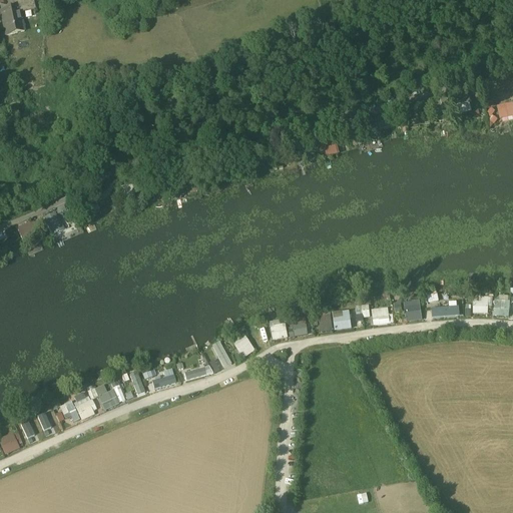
[(11,11),(1,13),(6,38),(24,34),(19,12),(33,9),(30,0),(21,0),(9,3),(11,11)]
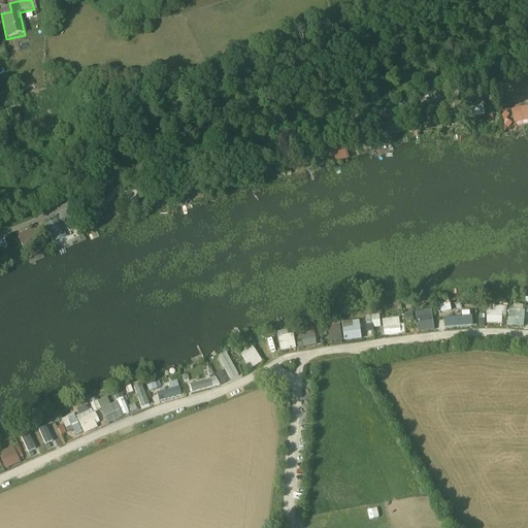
[(527,100),(527,107),(512,109),(513,124),(527,122),(527,100)]
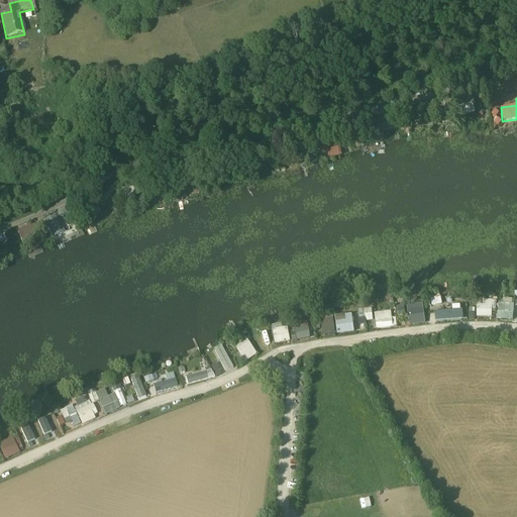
[(26,125),(14,128),(17,137),(29,134),(26,125)]
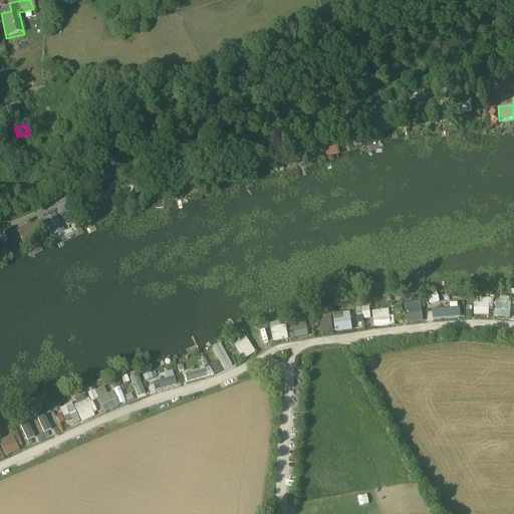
[(9,129),(0,132),(0,141),(0,142),(13,138),(9,129)]
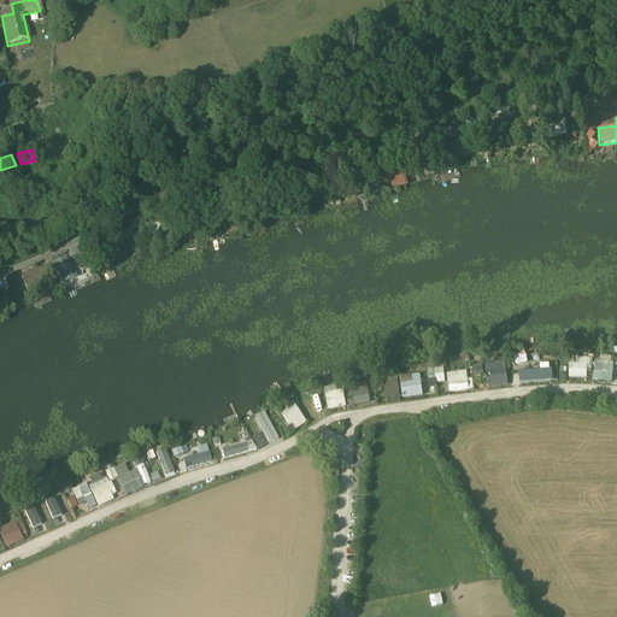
[(52,260),(62,283),(77,277),(68,254),(52,260)]
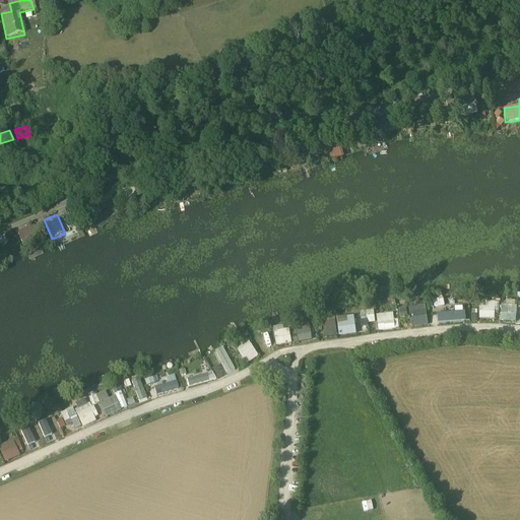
[(443,299),(433,300),(434,308),(444,307),(443,299)]
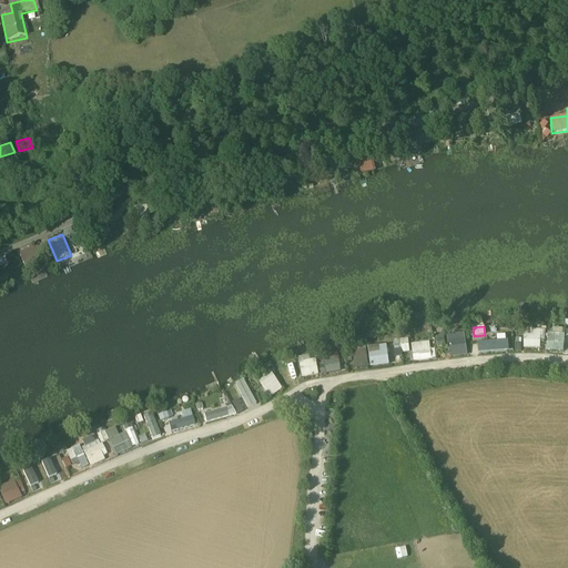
[(533,328),(533,334),(523,334),(523,348),(540,348),(540,330),(533,328)]
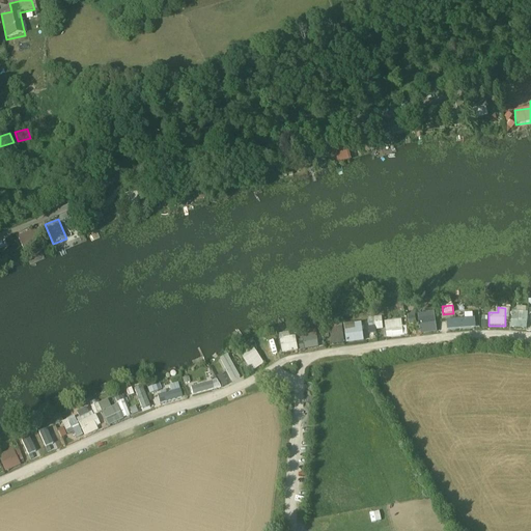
[(508,327),(525,330),(528,313),(511,311),(508,327)]
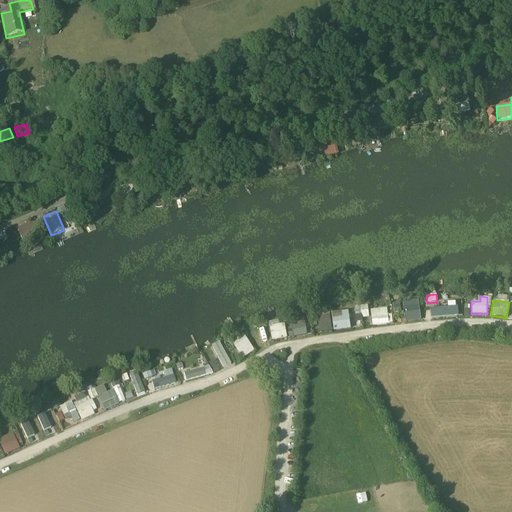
[(402,301),(403,322),(419,321),(419,301),(402,301)]
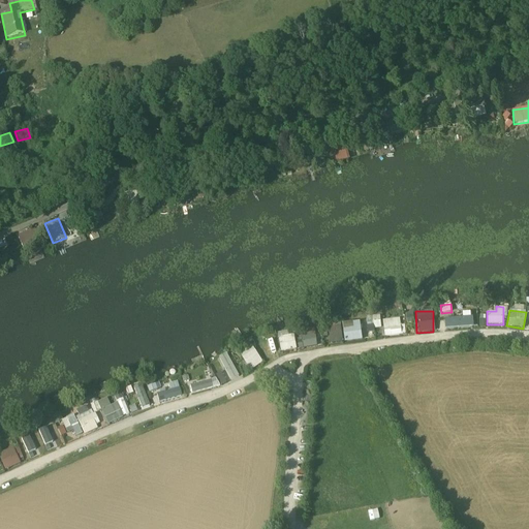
[(471,312),(462,312),(462,318),(443,319),(443,329),(471,328),(471,312)]
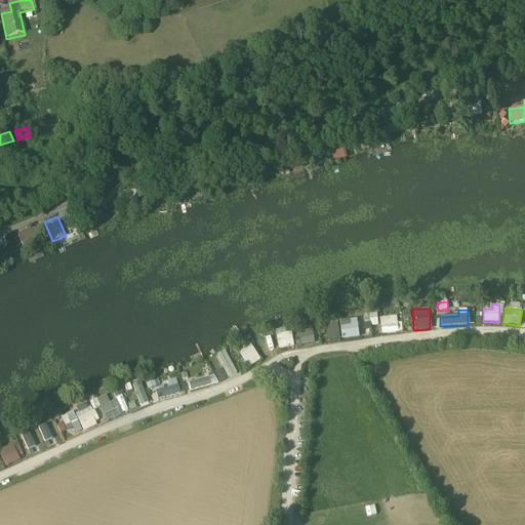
[(397,322),(397,316),(379,317),(380,333),(402,332),(401,322),(397,322)]
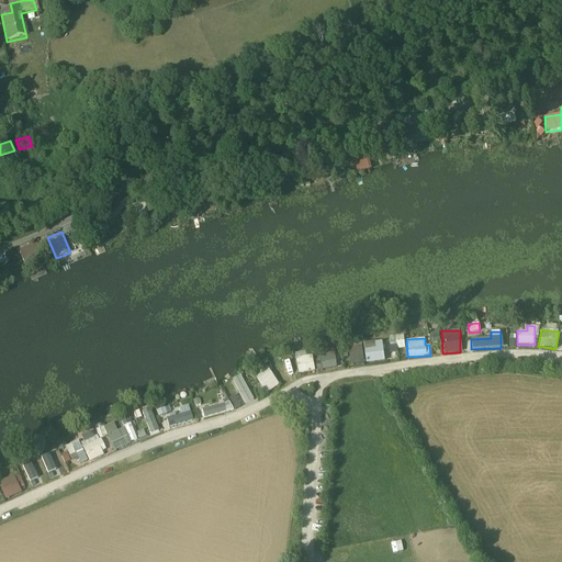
[(383,362),(382,341),(363,343),(364,363),(383,362)]
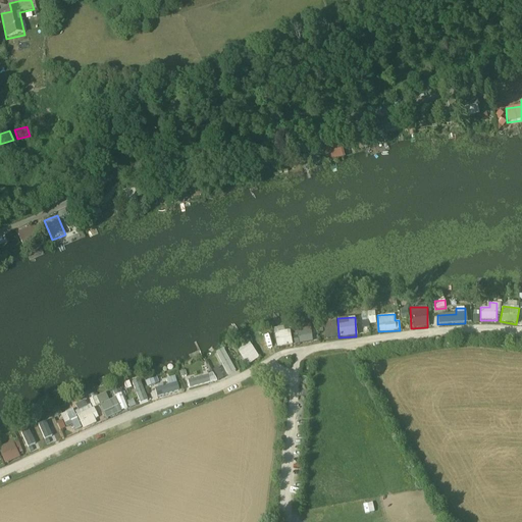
[(363,326),(375,324),(374,317),(362,319),(363,326)]
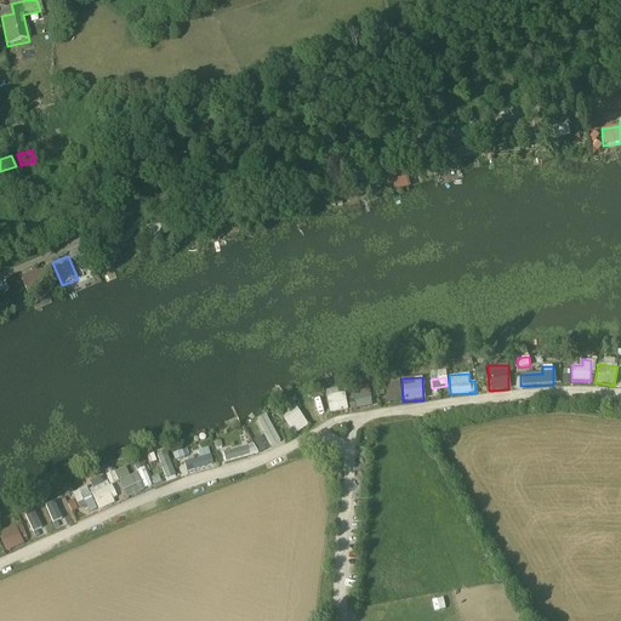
[(402,403),(400,383),(386,385),(386,403),(402,403)]
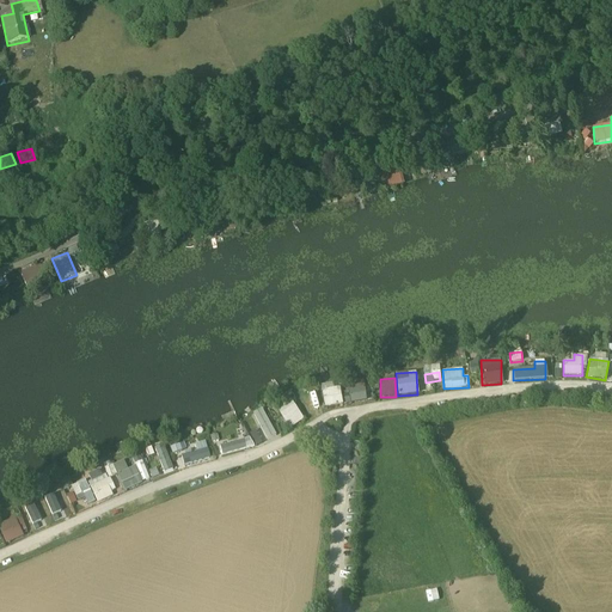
[(344,403),(366,402),(365,384),(343,385),(344,403)]
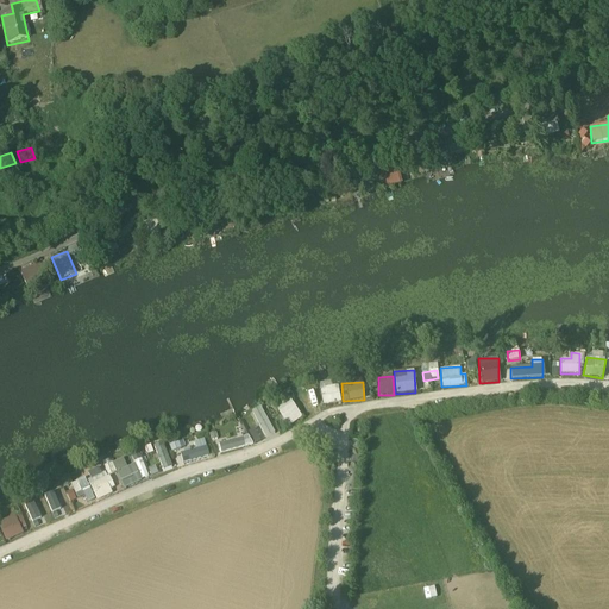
[(320,389),(324,406),(341,403),(338,385),(320,389)]
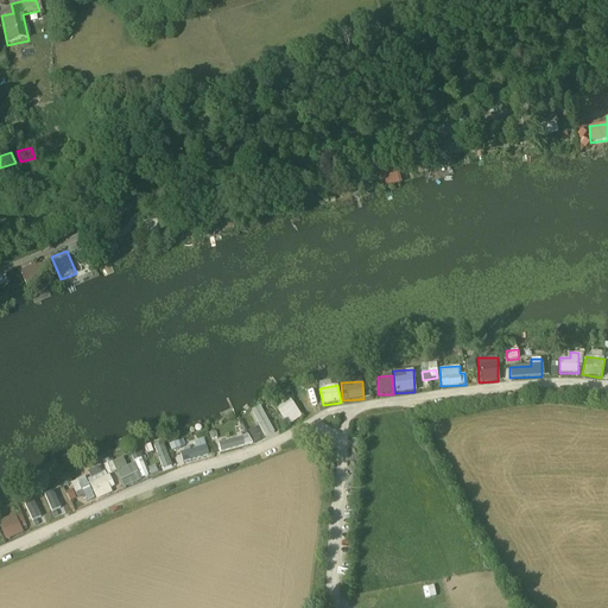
[(274,406),(286,426),(302,417),(289,397),(274,406)]
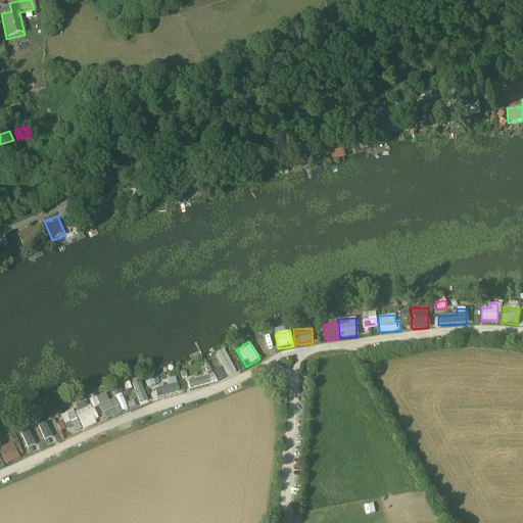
[(224,348),(215,353),(228,377),(236,372),(224,348)]
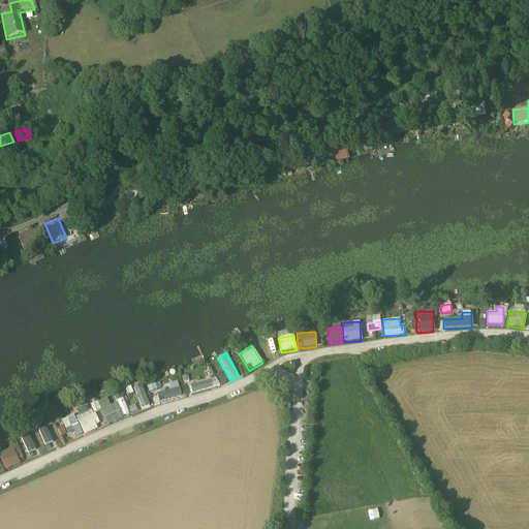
[(220,385),(226,383),(222,372),(216,373),(220,385)]
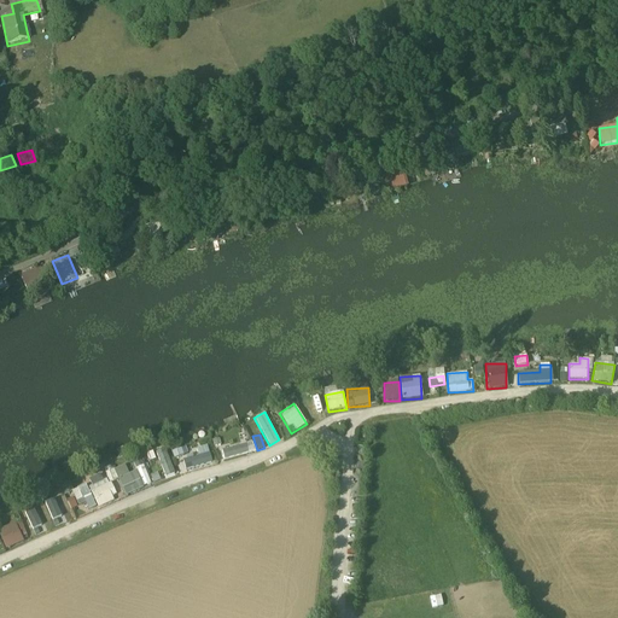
[(223,460),(256,450),(252,441),(221,450),(223,460)]
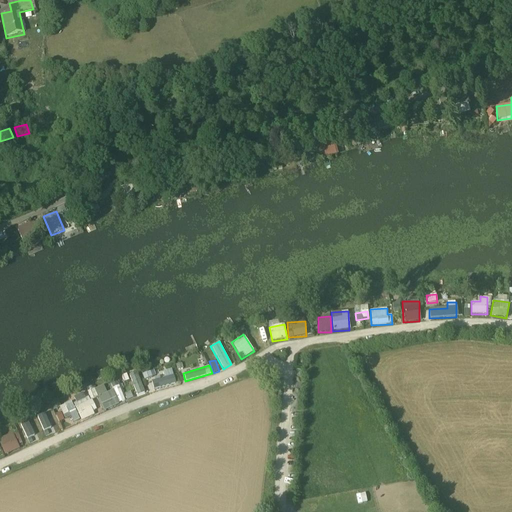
[(171,369),(162,371),(163,376),(151,379),(153,389),(175,384),(171,369)]
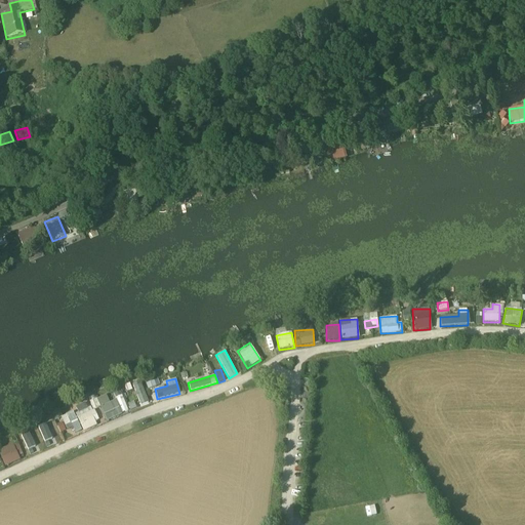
[(154,380),(146,382),(148,392),(156,391),(154,380)]
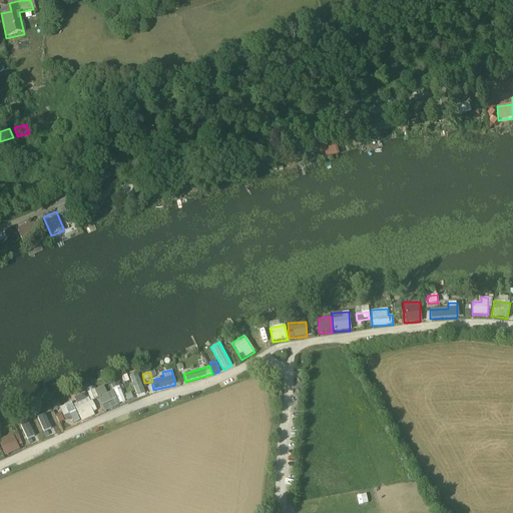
[(144,393),(138,374),(129,377),(136,396),(144,393)]
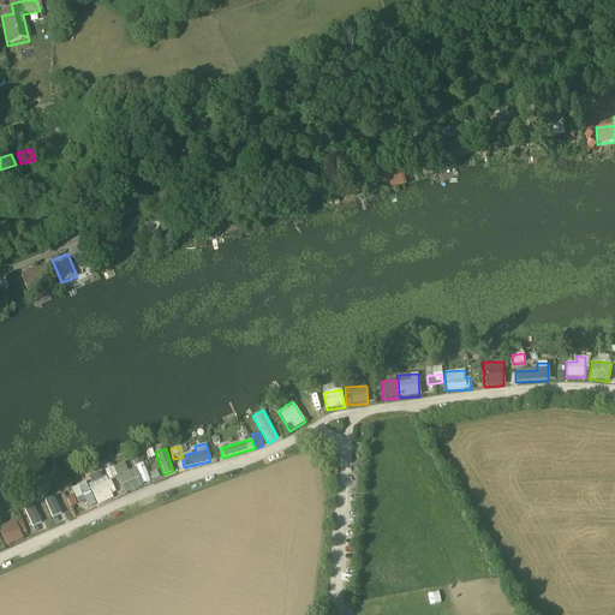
[(117,477),(123,493),(150,482),(141,458),(132,461),(135,467),(127,471),(124,461),(106,469),(109,479),(117,477)]
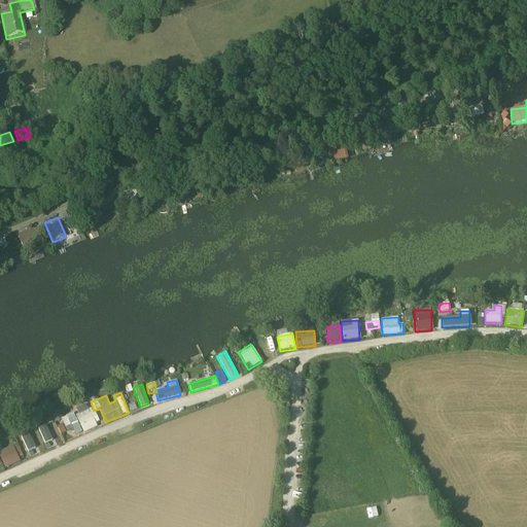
[(89,403),(74,409),(83,432),(97,427),(95,422),(96,422),(89,403)]
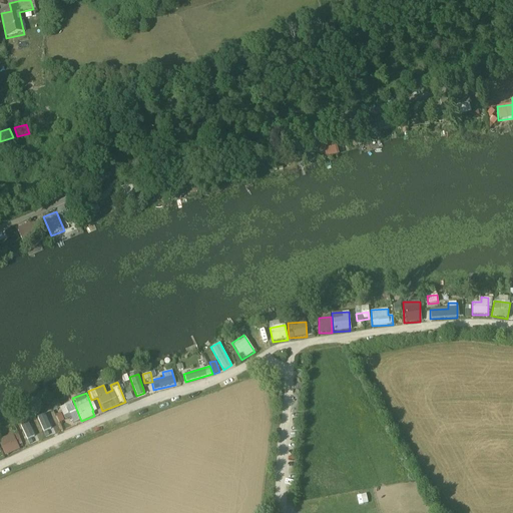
[(49,403),(53,411),(61,407),(57,400),(49,403)]
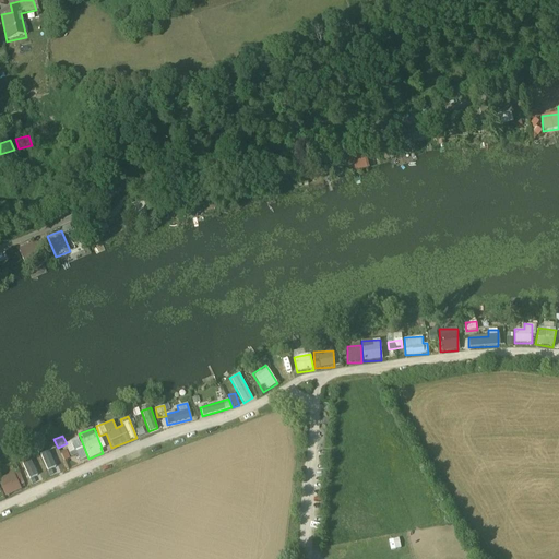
[(76,455),(79,462),(85,459),(79,438),(64,442),(70,458),(76,455)]
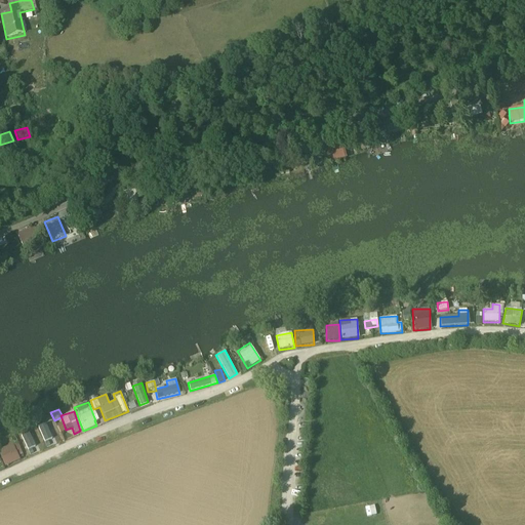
[(18,460),(17,456),(23,454),(17,442),(0,448),(0,458),(3,467),(18,460)]
